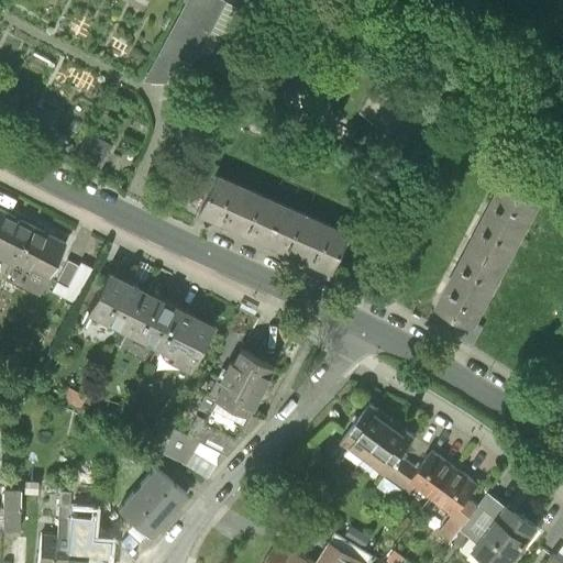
[(222,0),(185,0),(143,81),(152,84),(165,85),(175,81),(179,70),(187,74),(225,1),(222,0)]
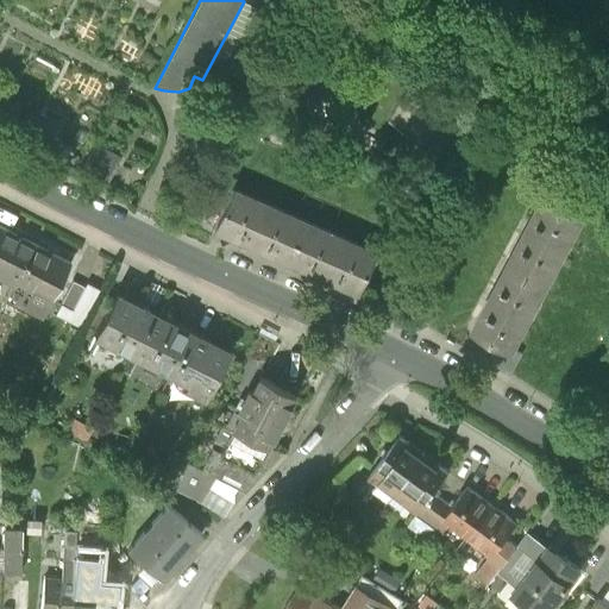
[(212,232),(286,265),(306,220),(232,187),(212,232)]
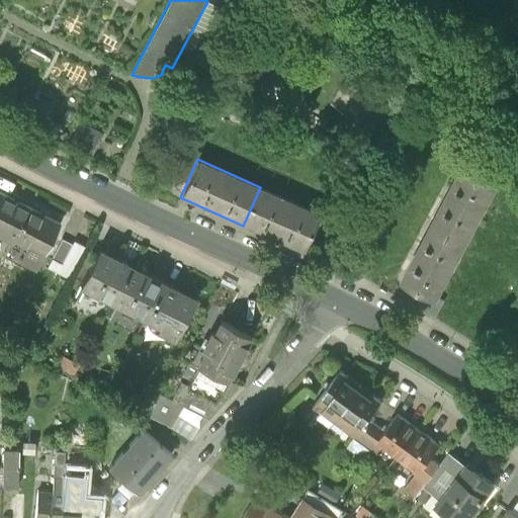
[(463,165),(434,224),(470,242),(500,184),(463,165)]
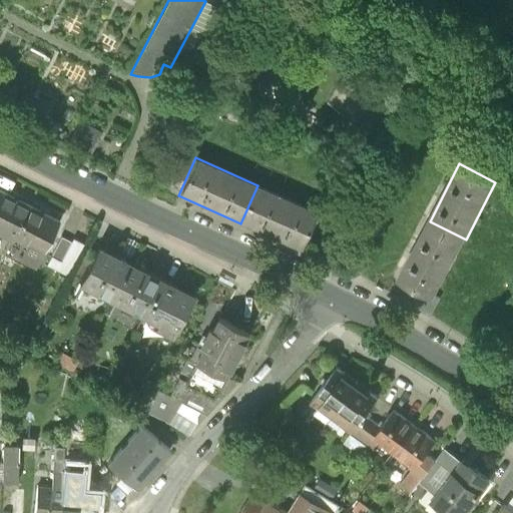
[(318,212),(258,185),(240,223),(300,250),(318,212)]
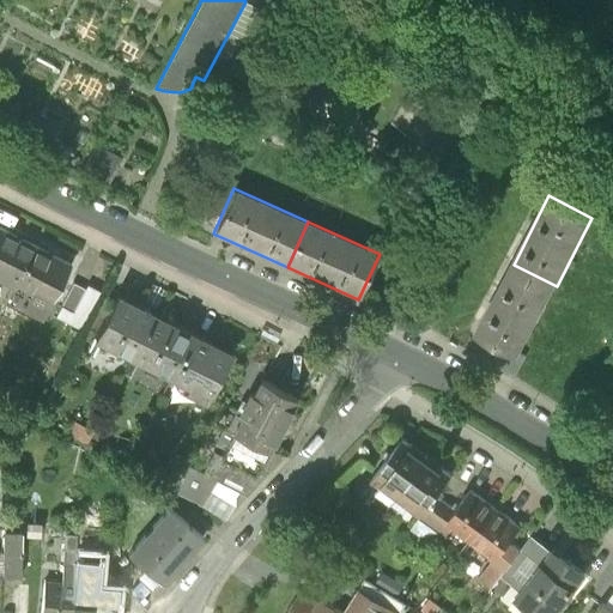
[(0,280),(13,287),(34,247),(0,230),(0,280)]
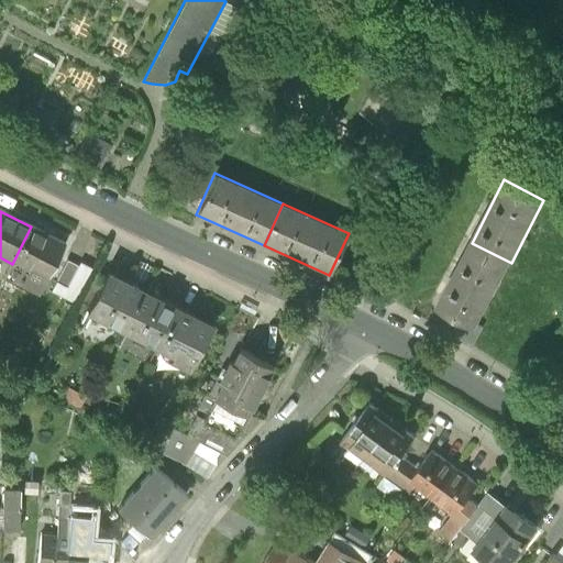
[(65,244),(31,227),(12,264),(28,273),(19,290),(37,299),(65,244)]
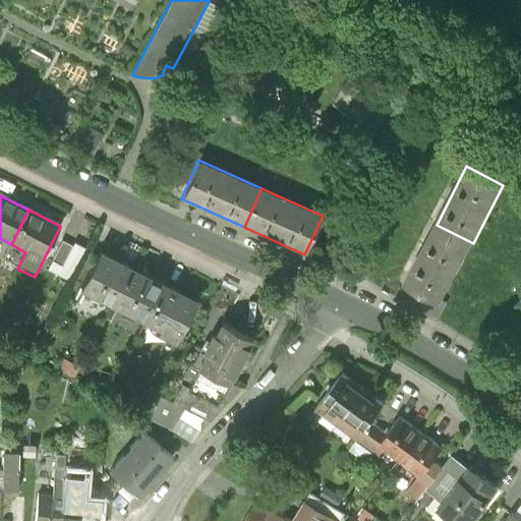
[(443,302),(473,243),(437,225),(407,284),(426,294),(443,302)]
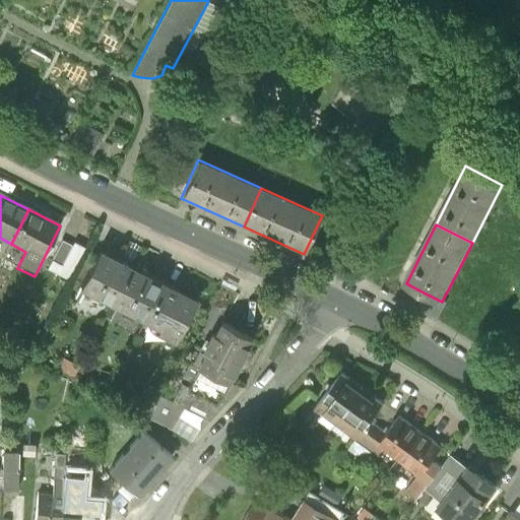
[(72,246),(62,241),(47,270),(68,281),(85,248),(74,242),(72,246)]
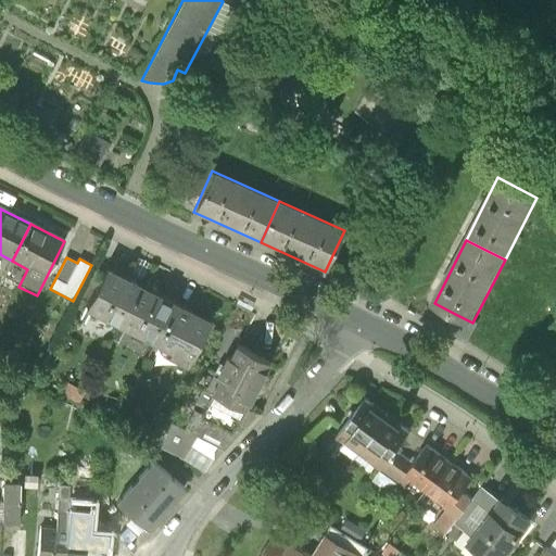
[(84,310),(118,328),(141,286),(106,267),(84,310)]
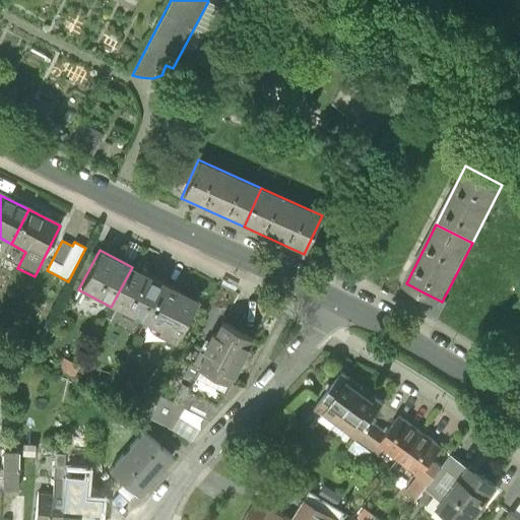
[(111,307),(145,324),(166,284),(132,267),(111,307)]
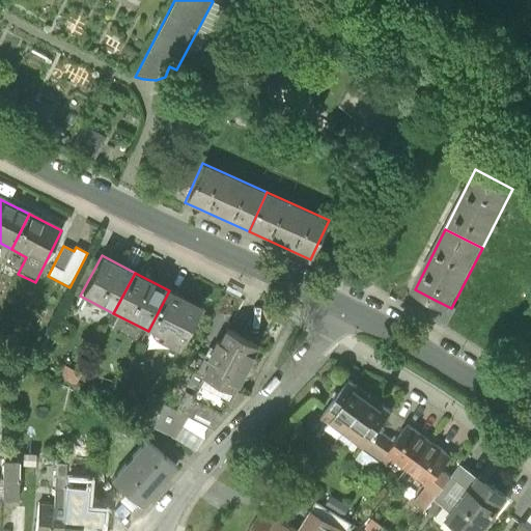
[(202,307),(169,290),(148,331),(162,338),(160,343),(178,353),(202,307)]
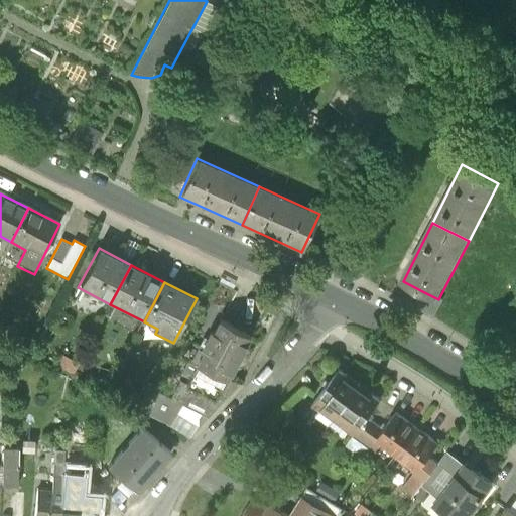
[(438,299),(422,291),(414,308),(434,318),(443,301),(438,299)]
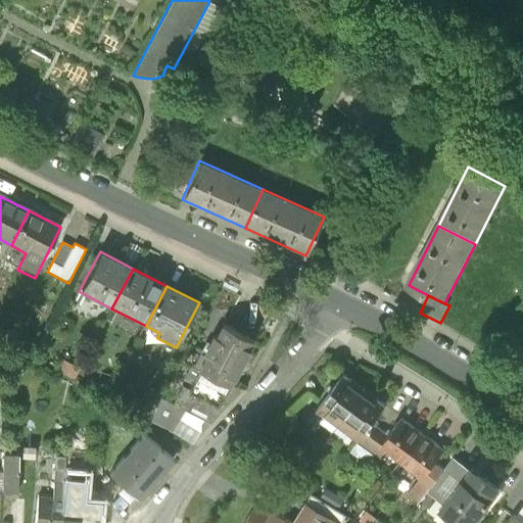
[(204,358),(197,372),(227,387),(231,389),(255,343),(222,326),(216,337),(211,335),(200,355),(204,358)]
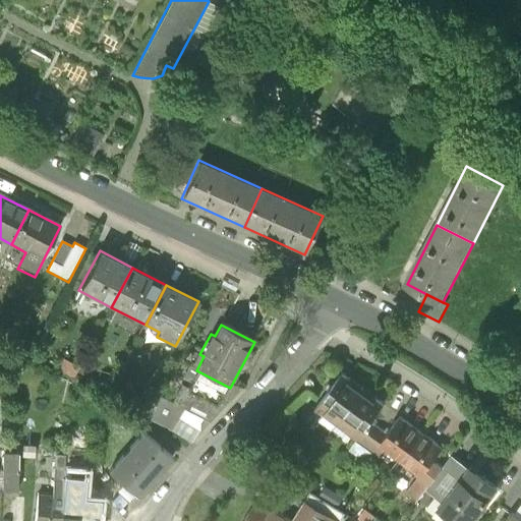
[(182,385),(172,404),(184,411),(207,422),(226,386),(196,370),(187,388),(182,385)]
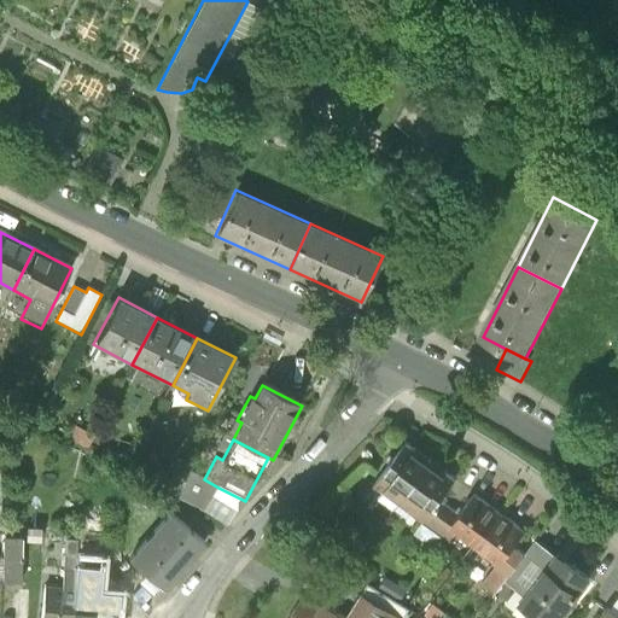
[(374,488),(398,506),(432,462),(407,444),(374,488)]
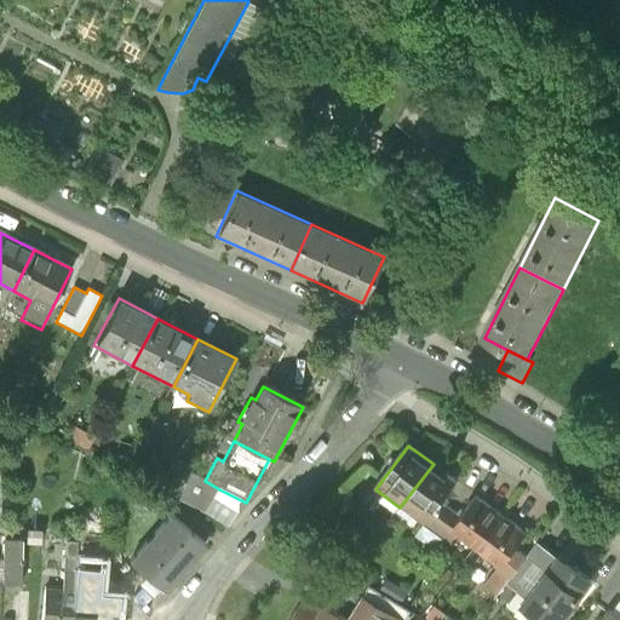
[(459,483),(434,464),(400,507),(434,535),(453,510),(443,504),(459,483)]
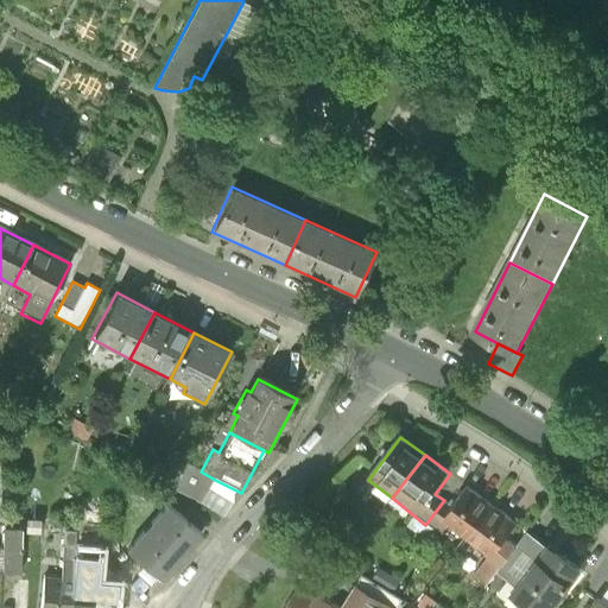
[(188,464),(173,491),(201,506),(215,480),(201,472),(188,464)]
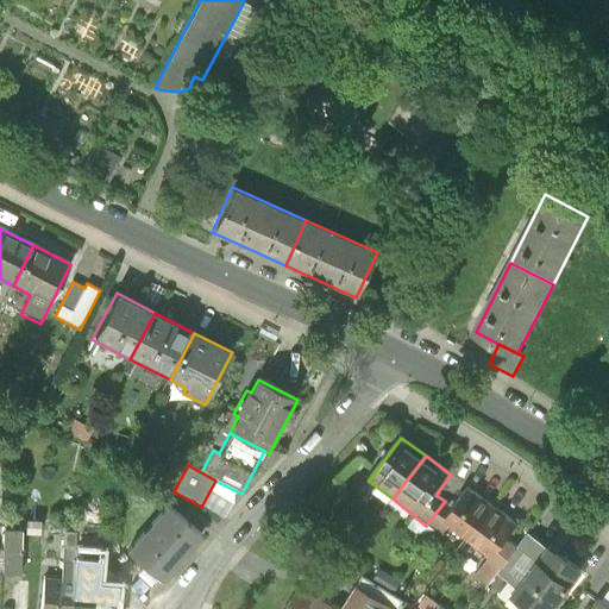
[(445,523),(469,542),(495,508),(470,489),(454,509),(445,501),(426,526),(437,533),(445,523)]
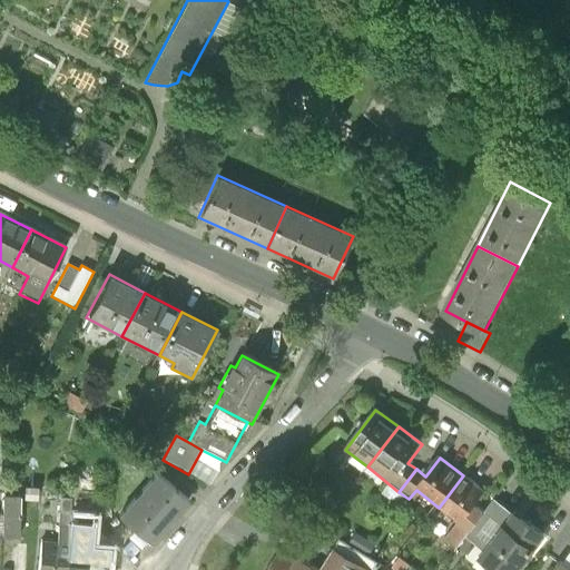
[(154,470),(116,518),(158,551),(195,503),(154,470)]
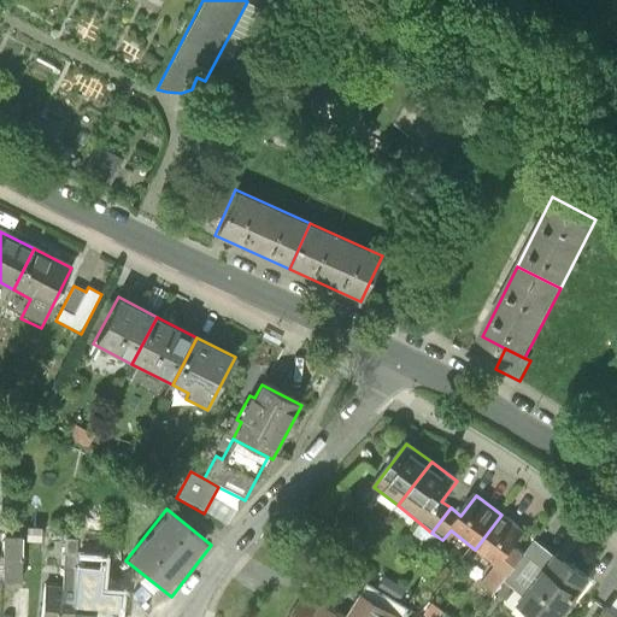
[(482,586),(495,595),(505,583),(526,556),(516,548),(527,534),(501,515),(475,550),(497,566),(482,586)]
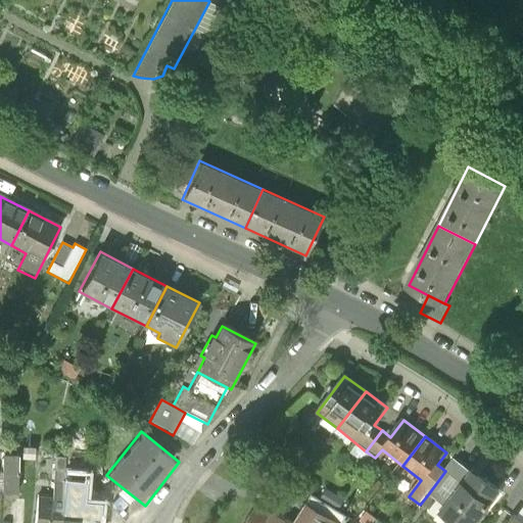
[(17,471),(17,455),(3,455),(2,492),(16,492),(17,473),(18,473),(18,471),(17,471)]
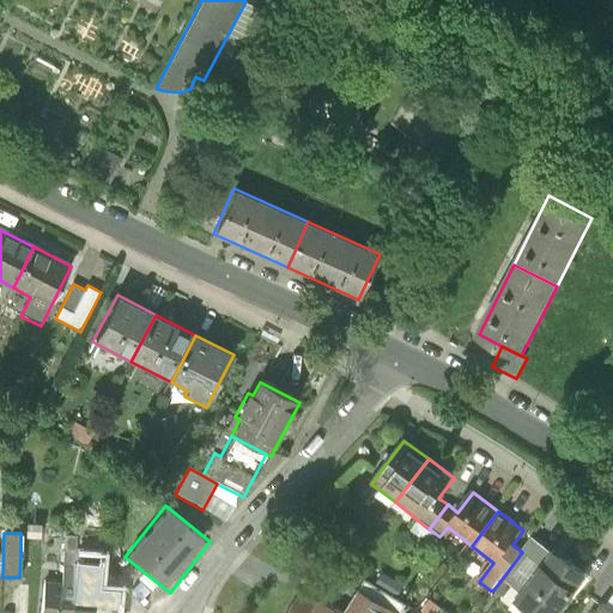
[(74,566),(76,551),(77,536),(65,535),(64,565),(74,566)]
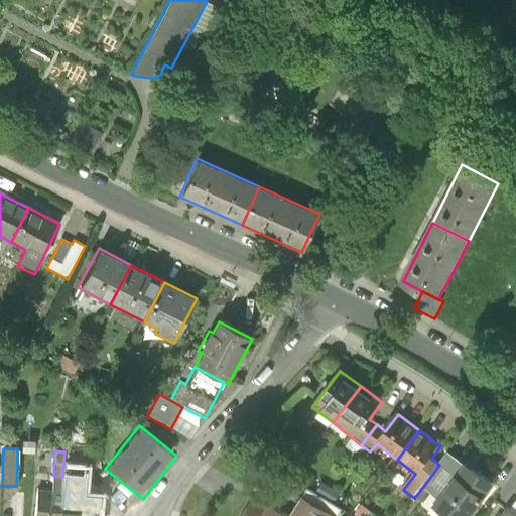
[(439,465),(422,488),(439,500),(465,466),(447,454),(439,465)]
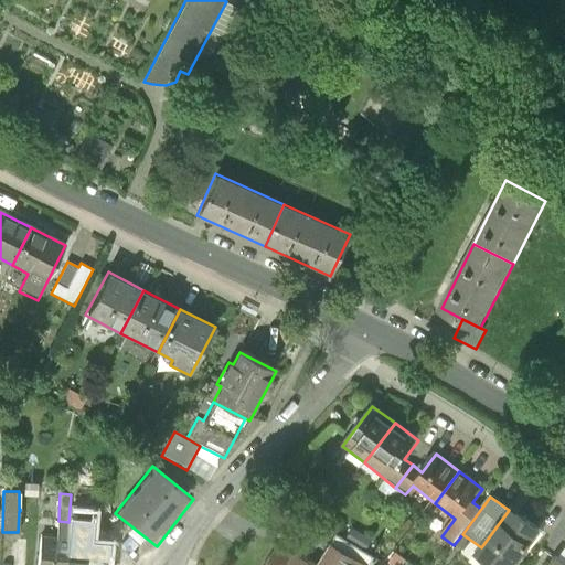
[(68,522),(64,564),(100,564),(102,562),(108,562),(108,553),(109,541),(105,541),(105,535),(93,525),(94,510),(70,508),(68,522)]
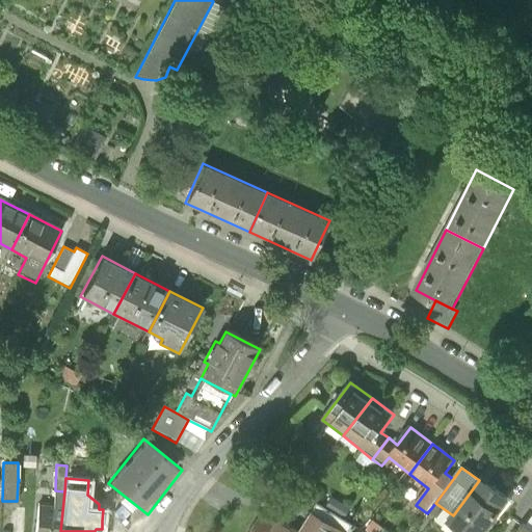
[(446,525),(456,531),(488,531),(511,502),(480,479),(479,480),(453,515),(446,525)]
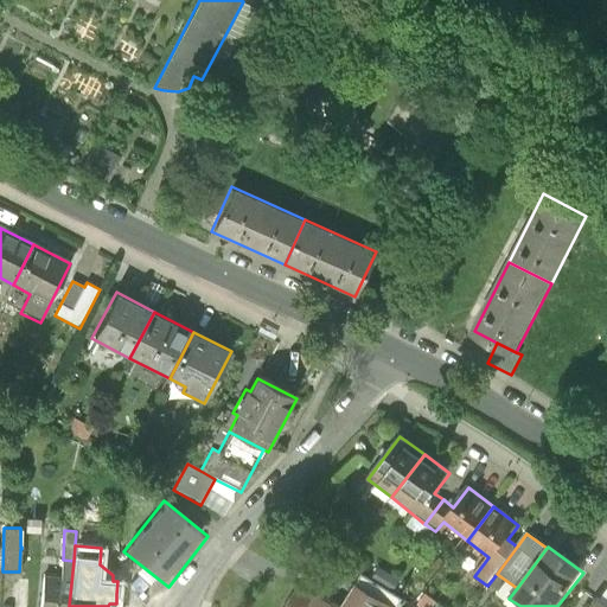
[(43,586),(39,606),(69,606),(74,561),(63,560),(61,577),(44,575),(43,586)]
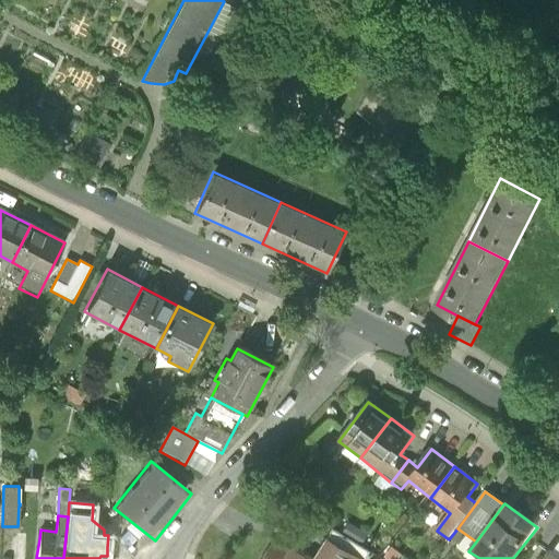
[(310,558),(277,538),(263,558),(358,558),(328,539),(314,558),(310,558)]
